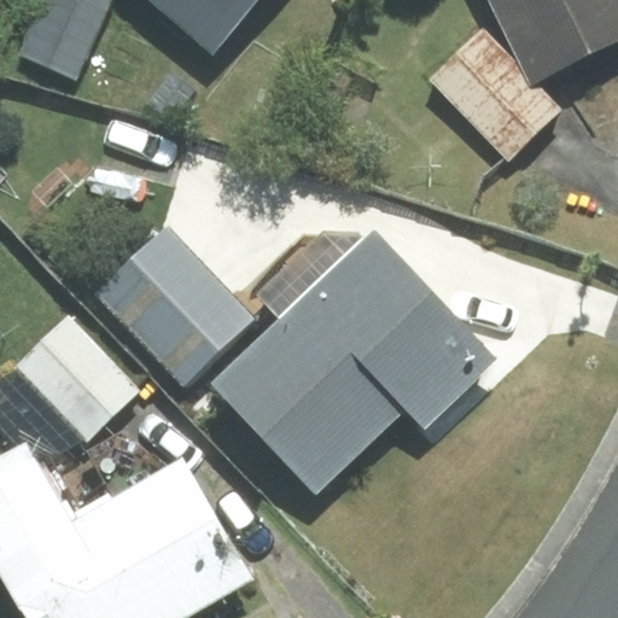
[(76,79),(110,0),(44,0),(21,53),(76,79)]
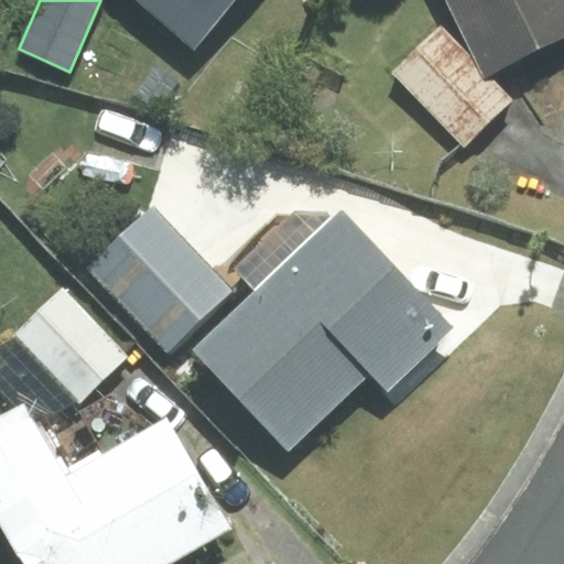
[(137,0),(194,50),(237,0),(137,0)]
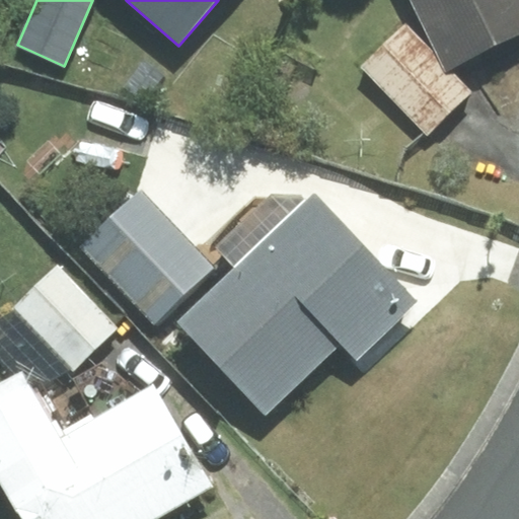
[(518,0),(414,0),(444,62),(447,68),(449,67),(518,32),(518,0)]
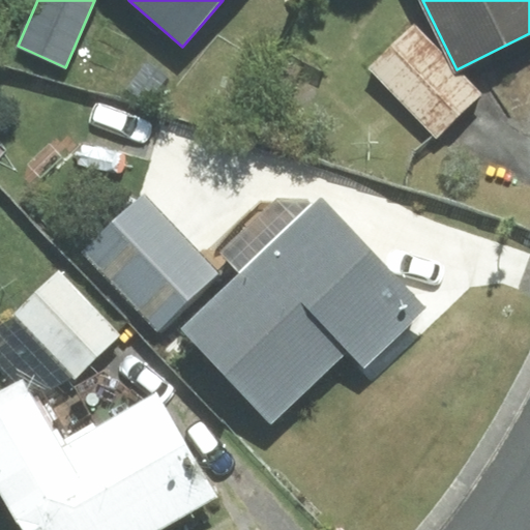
[(414,25),(373,74),(436,138),(483,94),(459,68),(457,69),(453,63),(414,25)]
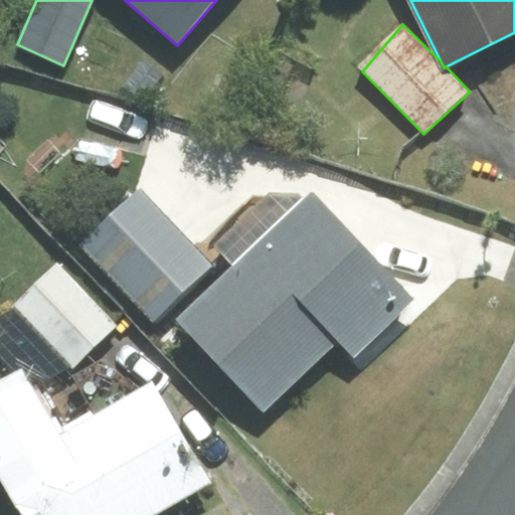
[(141,192),(83,245),(154,319),(210,265),(141,192)]
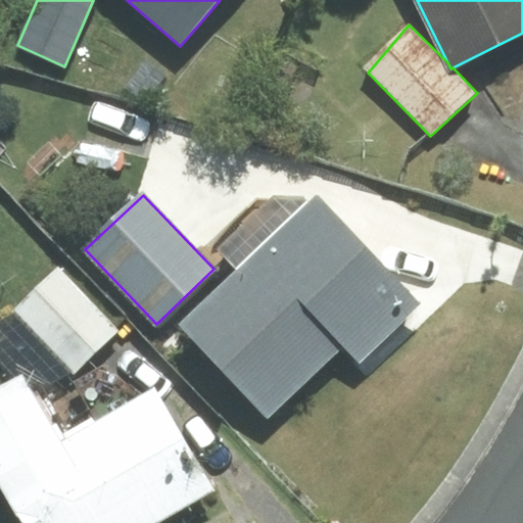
[(418,302),(317,197),(293,219),(274,199),(222,249),(240,269),(183,323),(269,413),(342,342),(359,360),(418,302)]
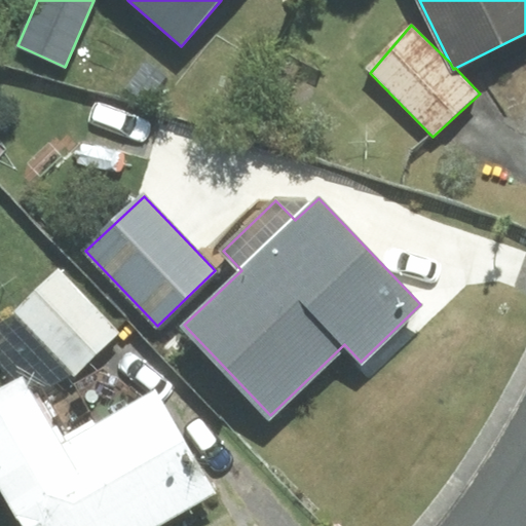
[(60,271),(17,311),(75,372),(118,332),(60,271)]
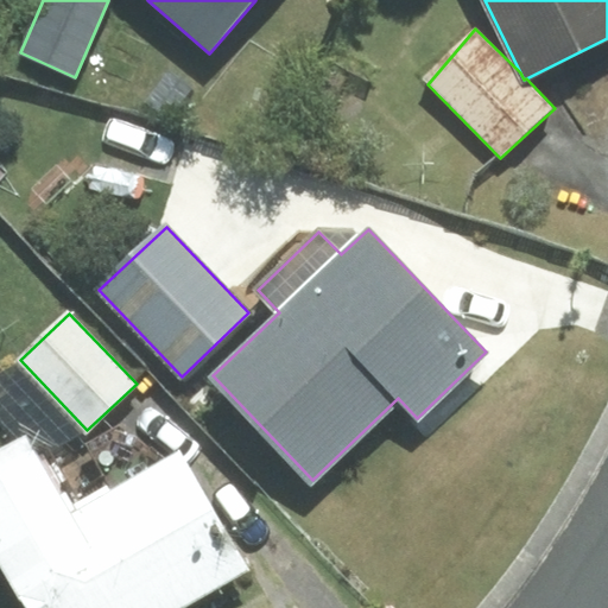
[(177,457),(71,518),(25,437),(0,450),(0,558),(29,607),(176,607),(244,569),(177,457)]
